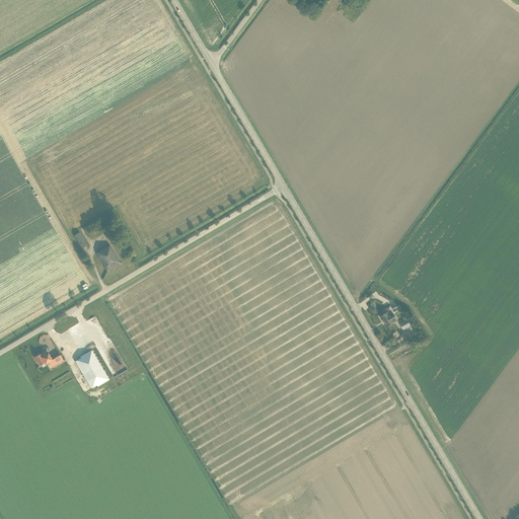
[(82,248),(88,245),(80,232),(74,235),(82,248)]
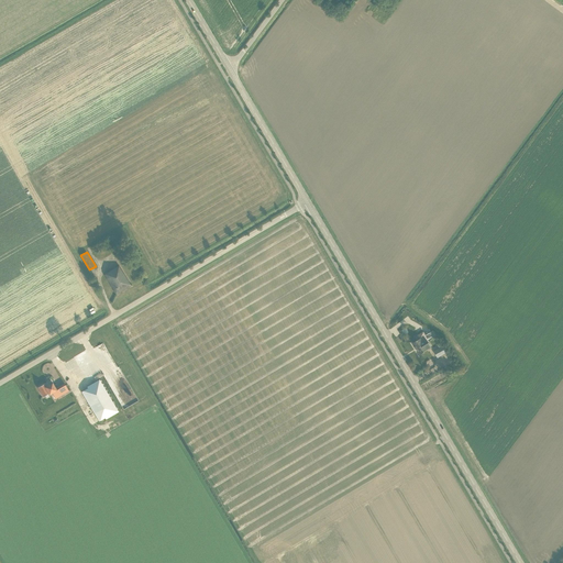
[(109,273),(106,275),(117,295),(132,285),(119,265),(109,272),(109,273)]
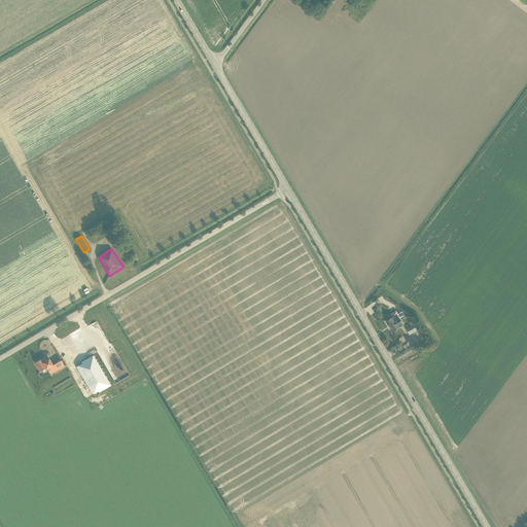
[(387,321),(390,326),(401,320),(408,316),(405,311),(402,312),(398,314),(396,310),(388,315),(390,318),(387,321)]
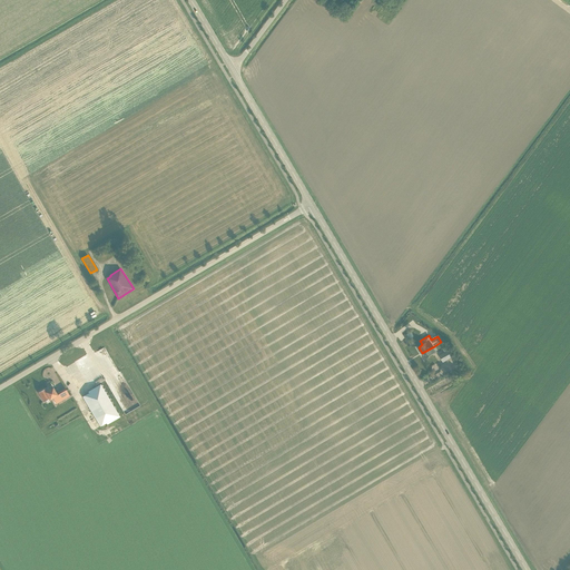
[(422,353),(425,360),(438,352),(434,346),(422,353)]
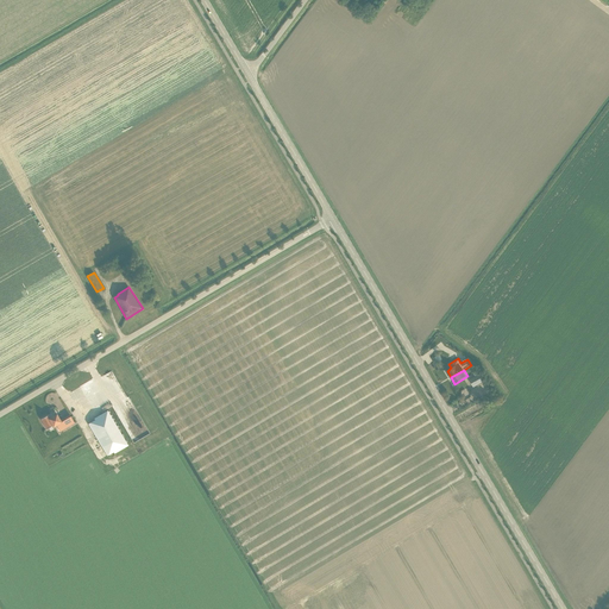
[(483,382),(479,375),(477,371),(473,372),(476,376),(470,380),(473,388),(483,382)]
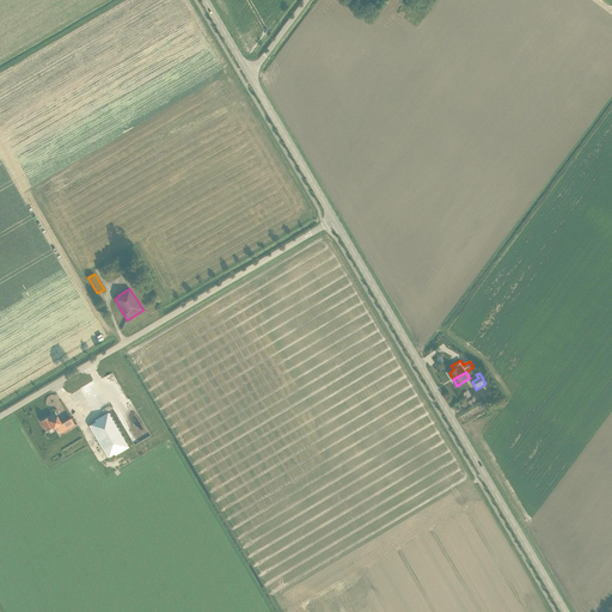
[(90,426),(108,458),(114,454),(115,456),(129,448),(109,412),(95,421),(96,422),(91,424),(90,426)]
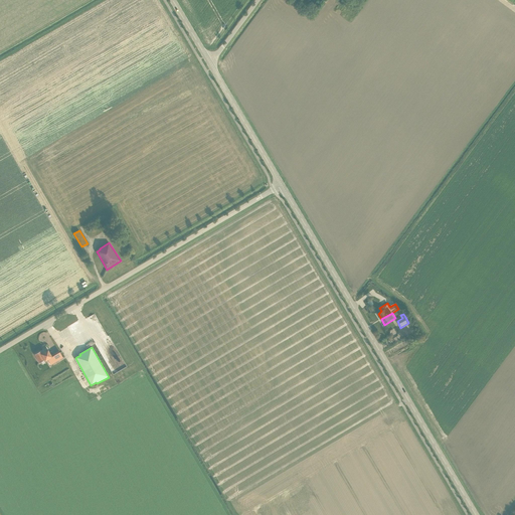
[(40,363),(45,360),(45,361),(51,358),(54,363),(58,360),(55,355),(52,357),(48,350),(42,353),(41,354),(40,351),(35,354),(40,363)]
